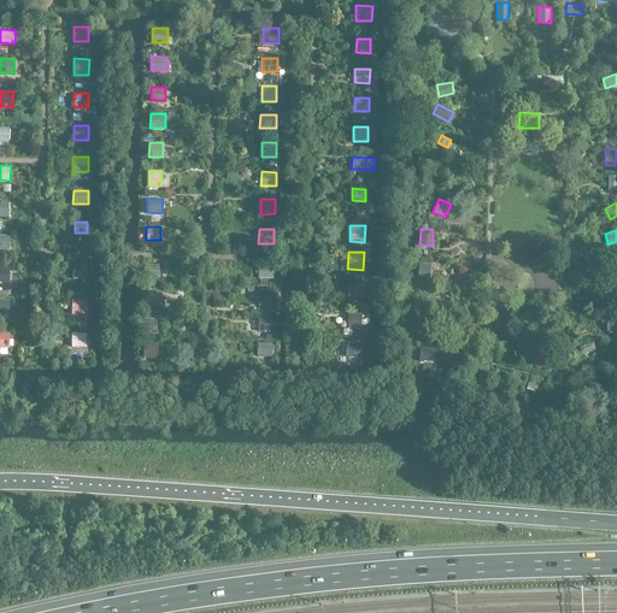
[(72,263),(72,277),(87,277),(87,263),(72,263)]
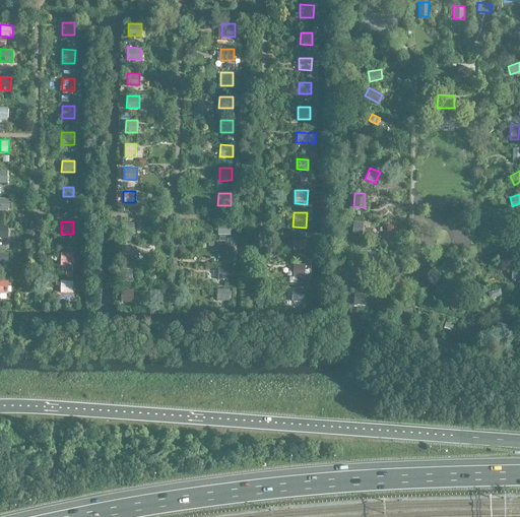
[(121,222),(121,233),(135,233),(134,221),(121,222)]
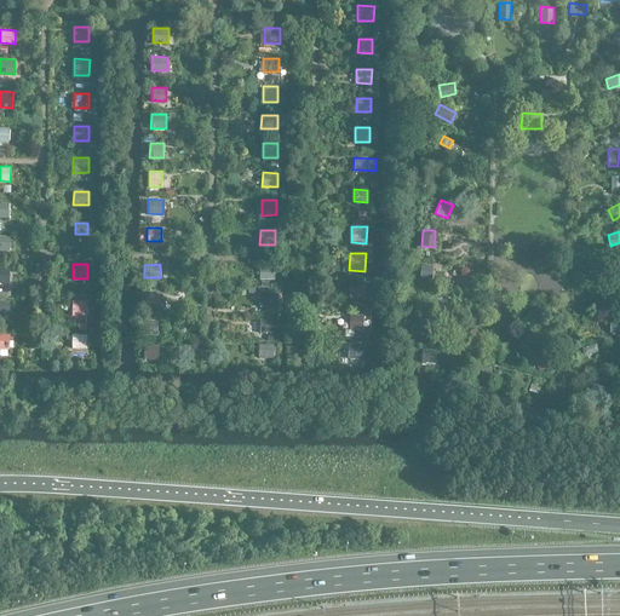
[(432,265),(420,264),(420,277),(431,277),(432,265)]
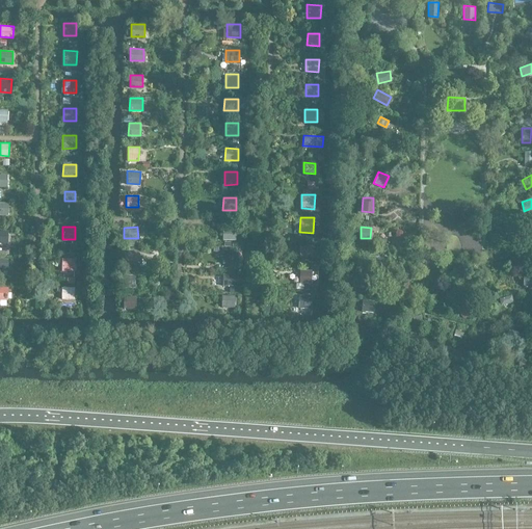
[(223,229),(222,239),(236,239),(236,229),(223,229)]
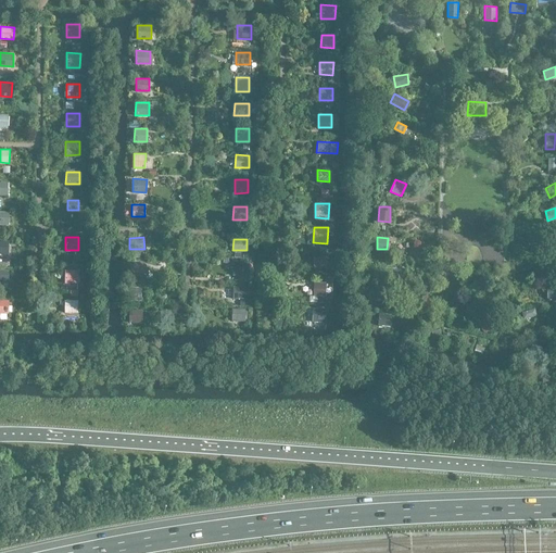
[(326,269),(326,256),(313,255),(313,269),(326,269)]
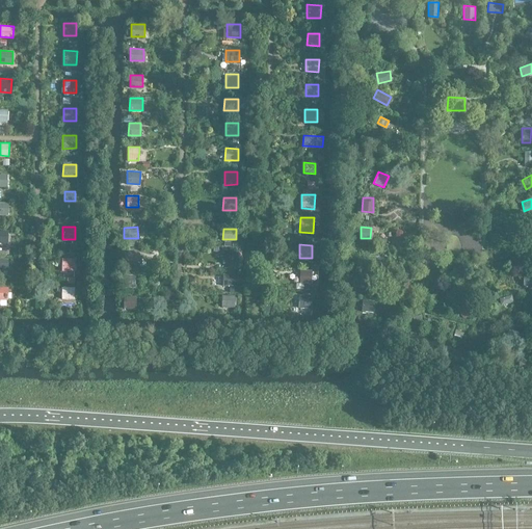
[(222,249),(222,262),(236,262),(236,249),(222,249)]
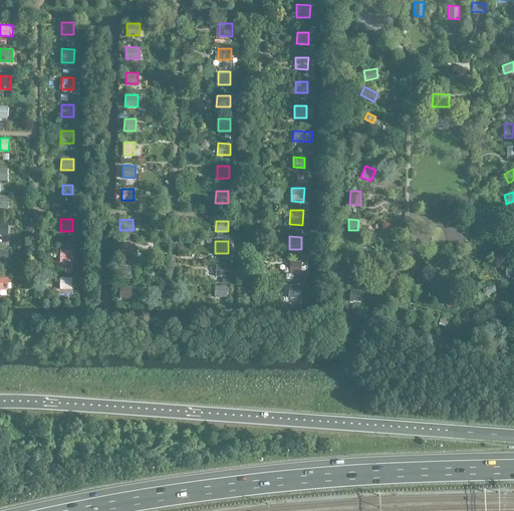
[(133,242),(120,242),(120,254),(133,254),(133,242)]
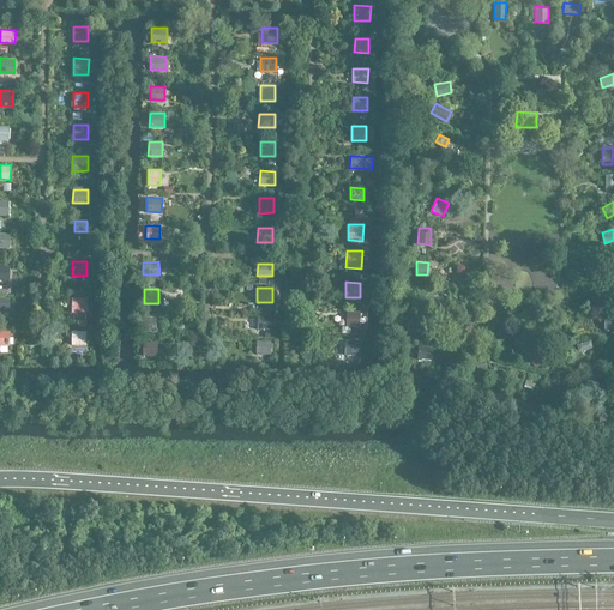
[(86,312),(86,297),(71,296),(71,312),(86,312)]
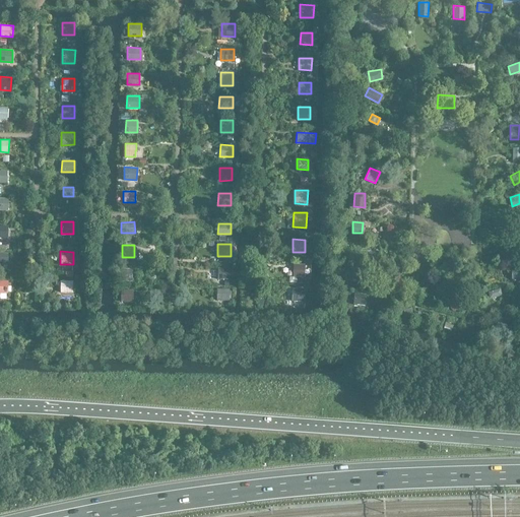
[(359,251),(359,260),(374,260),(374,252),(359,251)]
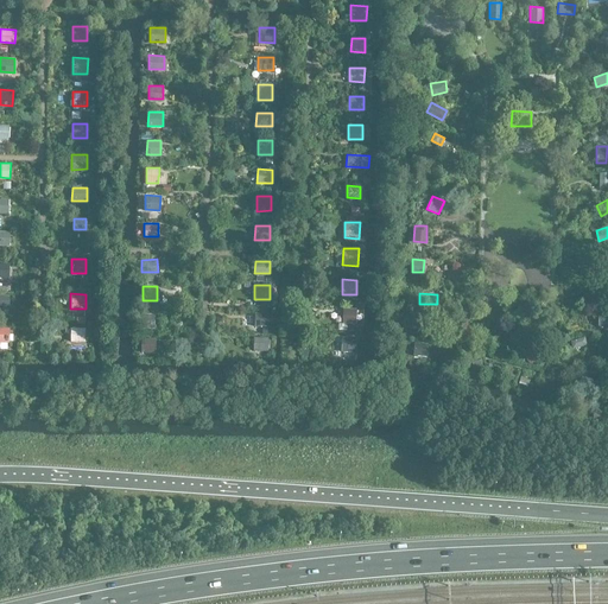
[(356,307),(342,307),(342,322),(339,322),(339,329),(347,329),(347,322),(355,323),(356,307)]
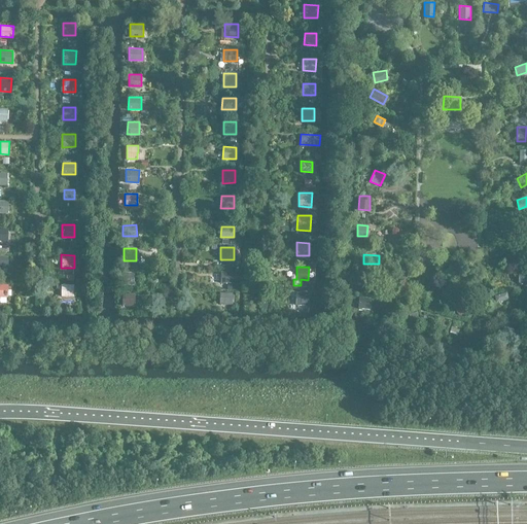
[(234,271),(221,270),(220,282),(233,282),(234,271)]
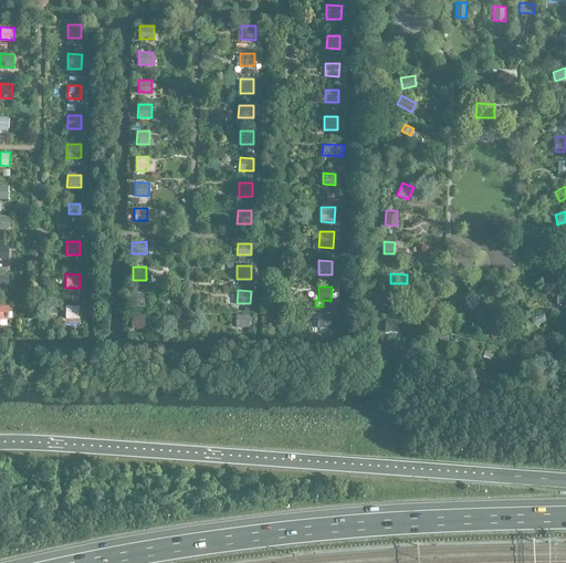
[(134,305),(144,305),(144,291),(134,291),(134,305)]
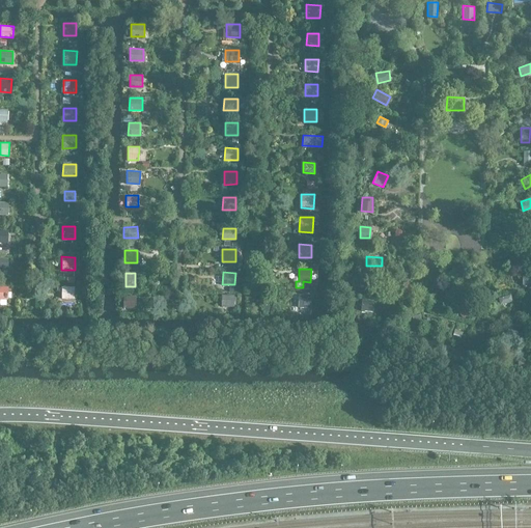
[(530,273),(523,273),(522,284),(530,283),(530,273)]
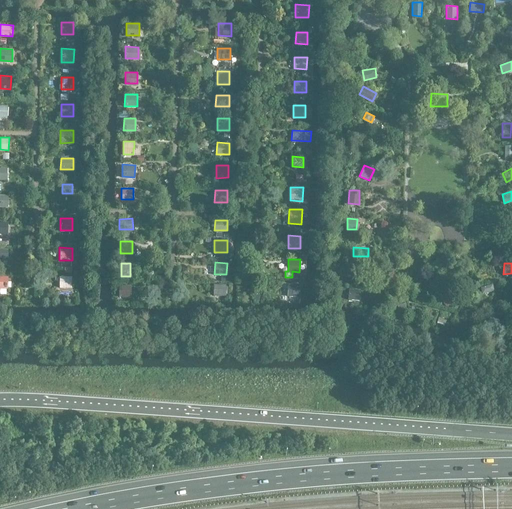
[(400,286),(393,273),(386,277),(393,290),(400,286)]
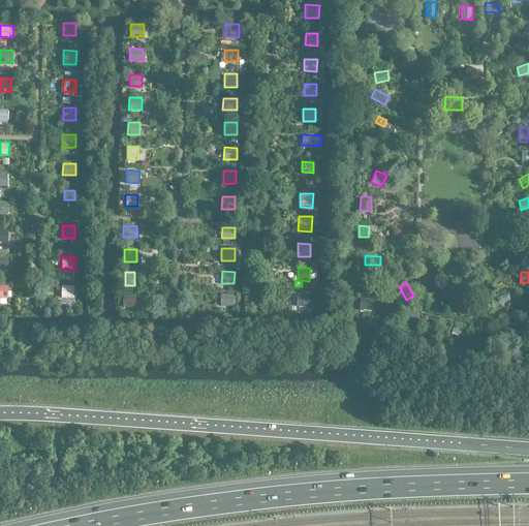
[(8,284),(0,284),(0,297),(8,298),(8,284)]
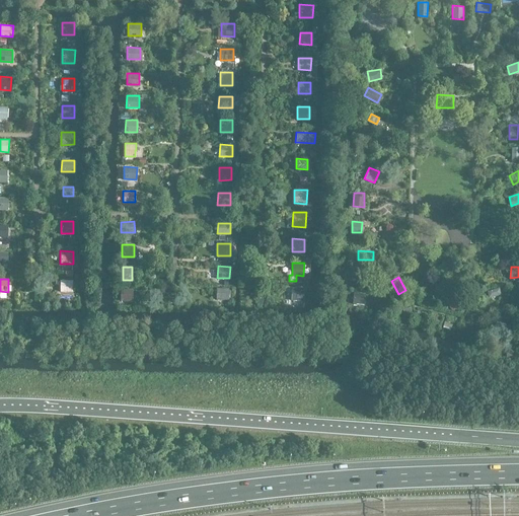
[(61,280),(60,291),(73,292),(73,280),(61,280)]
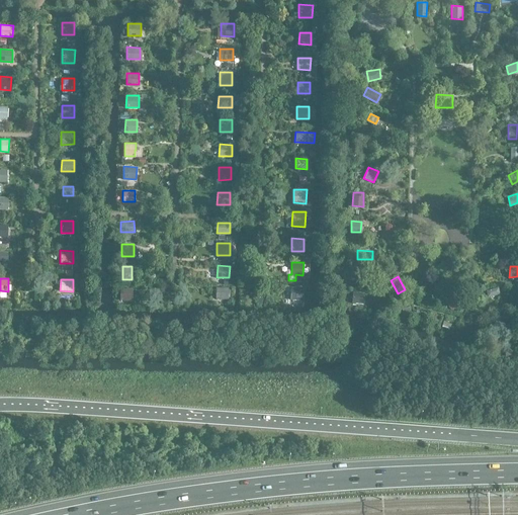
[(291,285),(290,298),(303,299),(304,286),(291,285)]
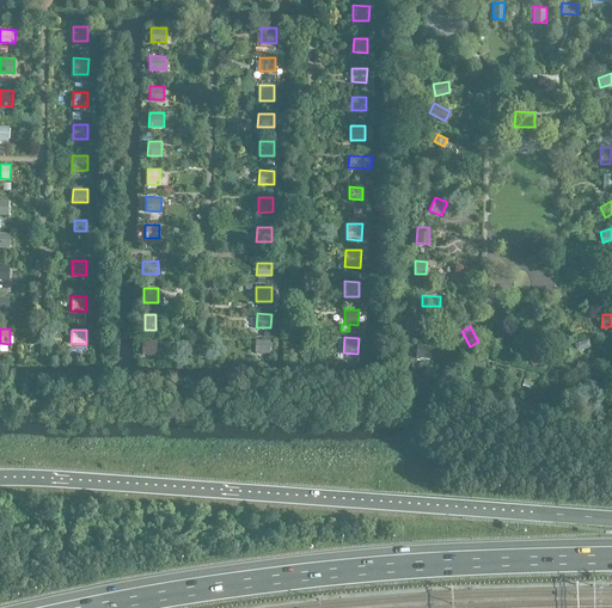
[(157,339),(142,338),(142,354),(157,354),(157,339)]
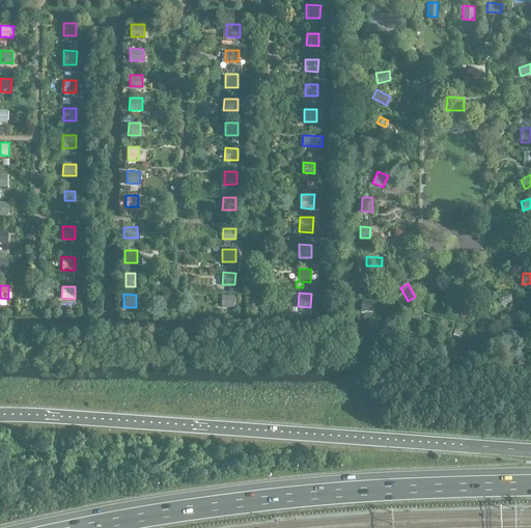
[(222,294),(221,306),(234,307),(234,295),(222,294)]
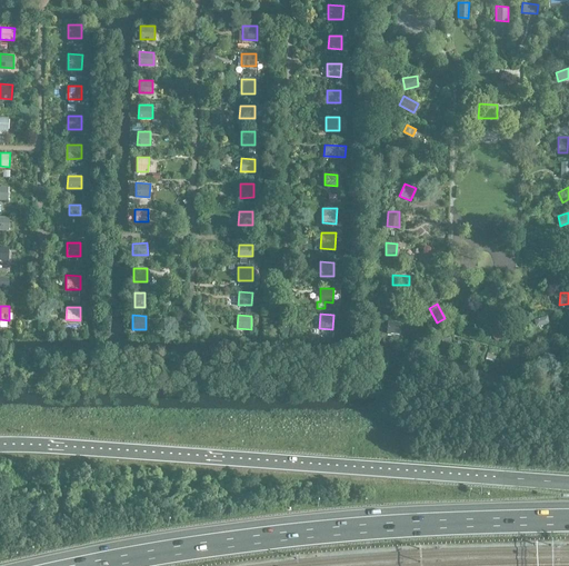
[(549,321),(547,315),(533,318),(536,326),(549,321)]
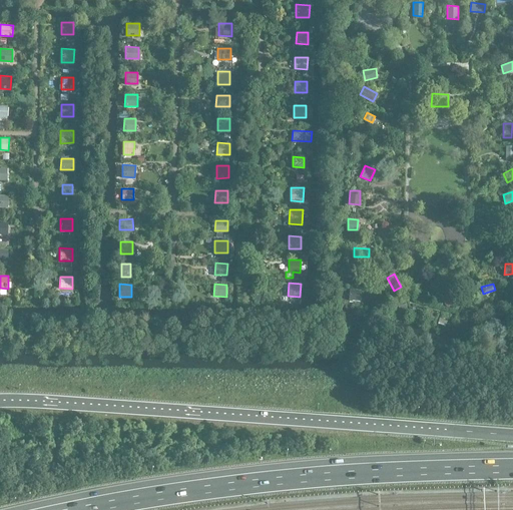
[(362,290),(350,289),(349,300),(361,301),(362,290)]
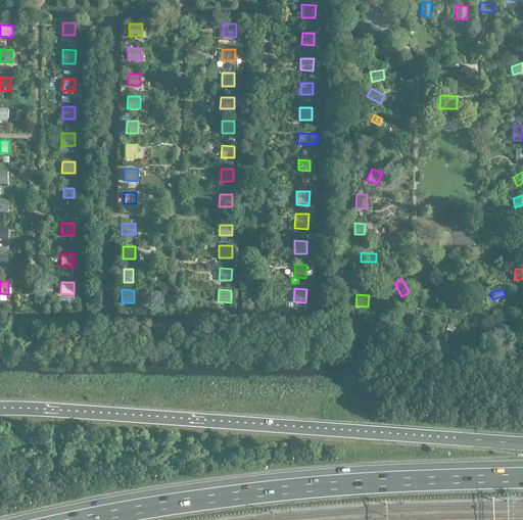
[(463,308),(456,297),(448,301),(456,313),(463,308)]
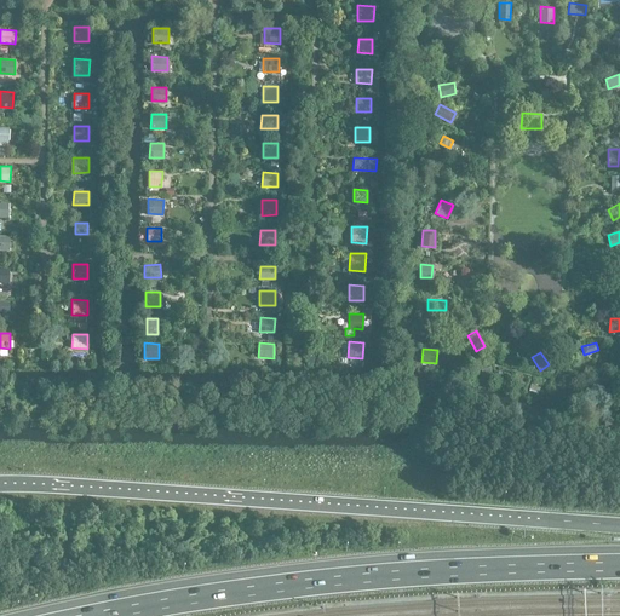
[(512,383),(514,372),(506,370),(504,380),(512,383)]
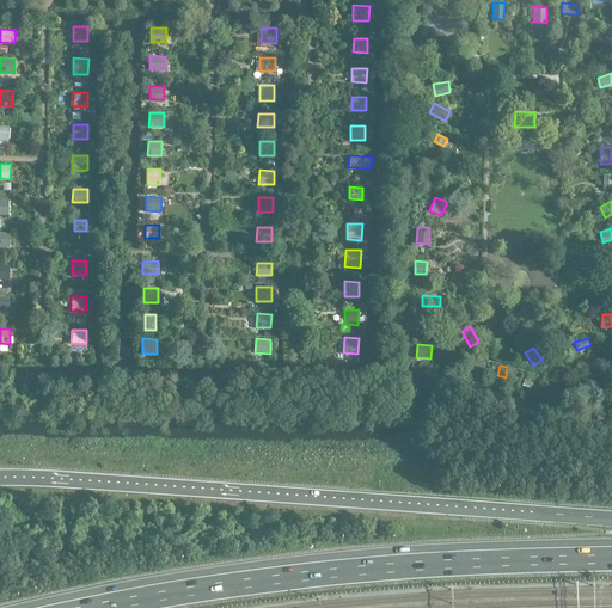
[(601,410),(611,398),(611,388),(610,387),(603,397),(601,395),(599,398),(597,400),(594,404),(601,410)]
